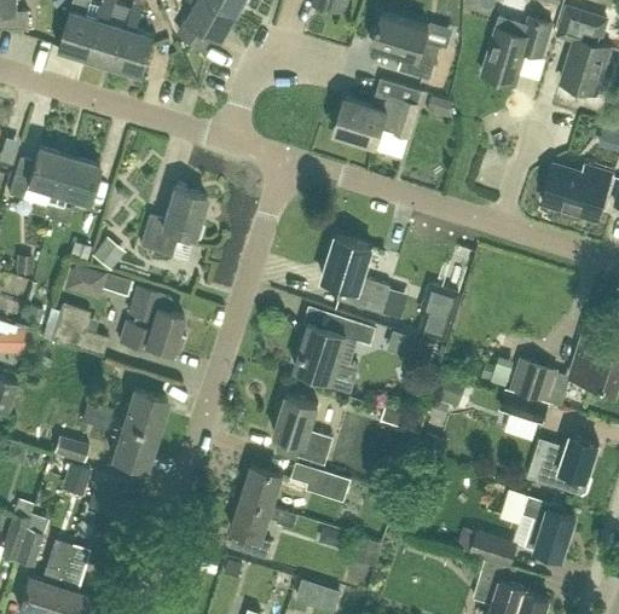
[(0,0),(0,29),(28,30),(28,12),(18,12),(18,0),(0,0)]
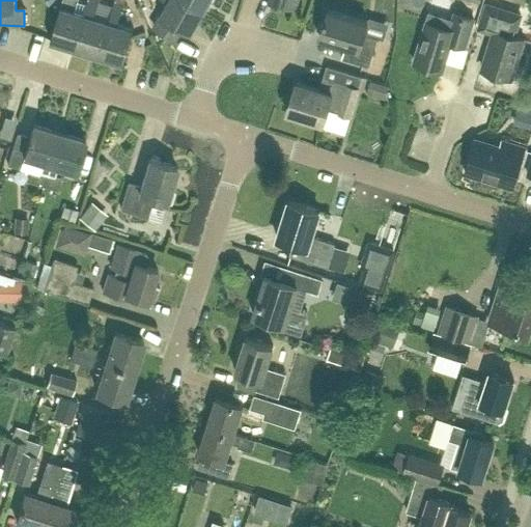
[(85,16),(84,16),(87,6),(79,4),(80,0),(63,0),(50,44),(75,51),(85,16)]
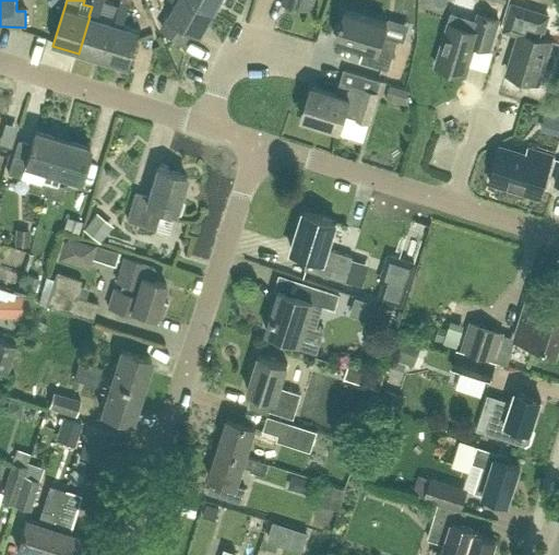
[(115,25),(114,24),(99,20),(105,0),(94,0),(92,7),(88,16),(90,16),(79,54),(104,61),(115,25)]
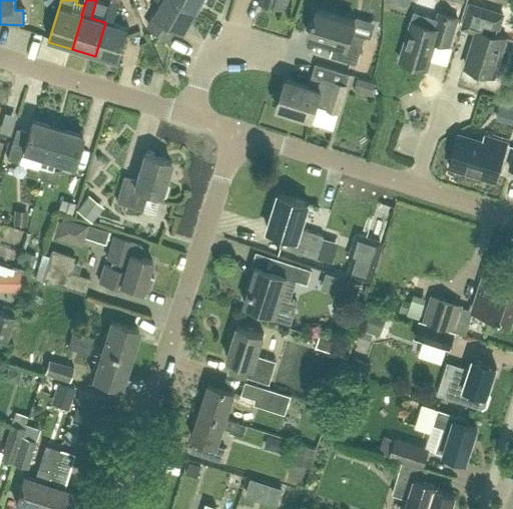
[(173,0),(155,0),(161,3),(148,26),(149,30),(170,41),(176,30),(185,34),(197,13),(173,0)]
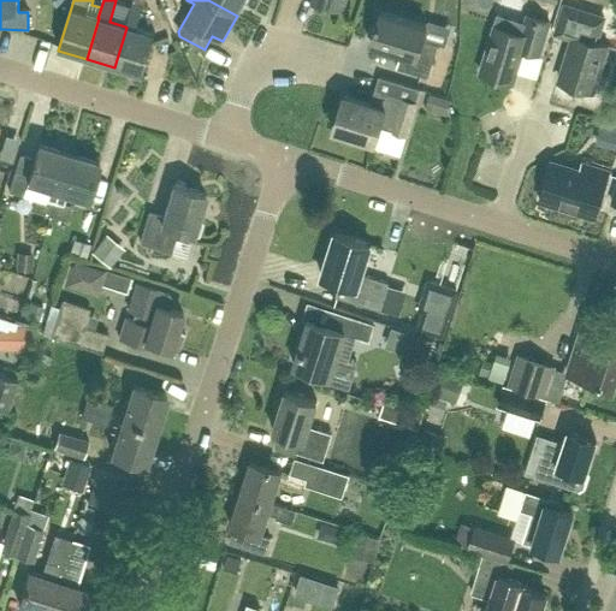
[(208,0),(237,16),(246,0),(208,0)]
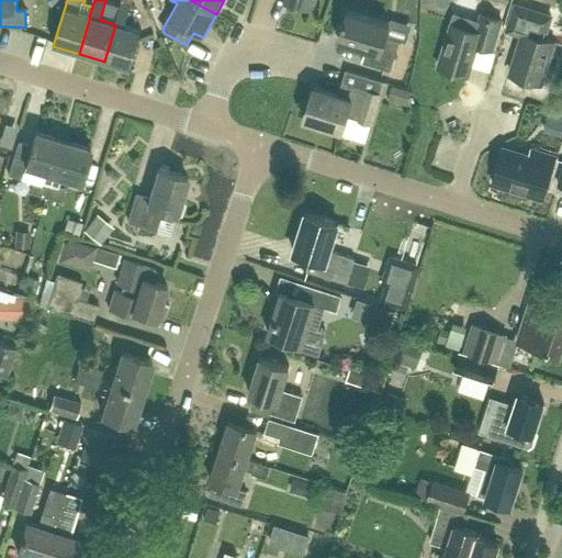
[(279,0),(313,11),(315,0),(279,0)]
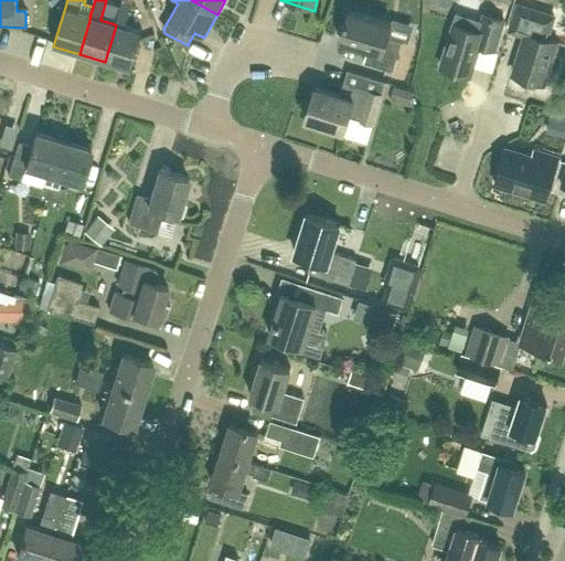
[(116,25),(105,62),(130,70),(142,32),(126,28),(131,8),(121,4),(115,24),(116,25)]
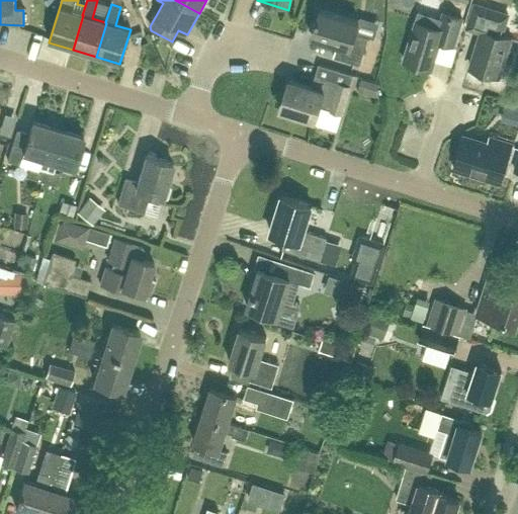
[(498,80),(511,40),(502,37),(508,17),(475,6),(466,30),(481,34),(469,68),(475,70),(473,72),(498,80)]
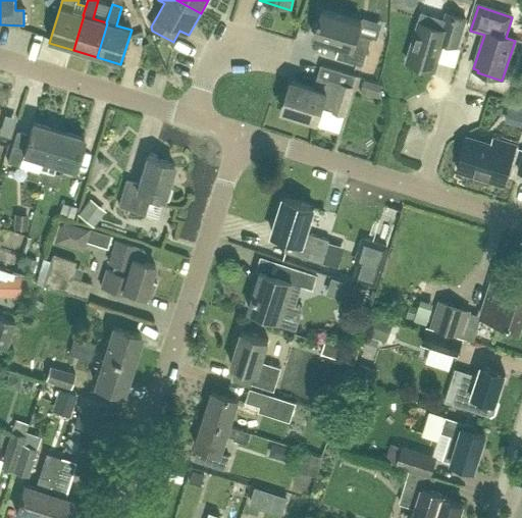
[(363,67),(371,40),(358,36),(361,23),(322,11),(314,39),(340,47),(335,59),(363,67)]
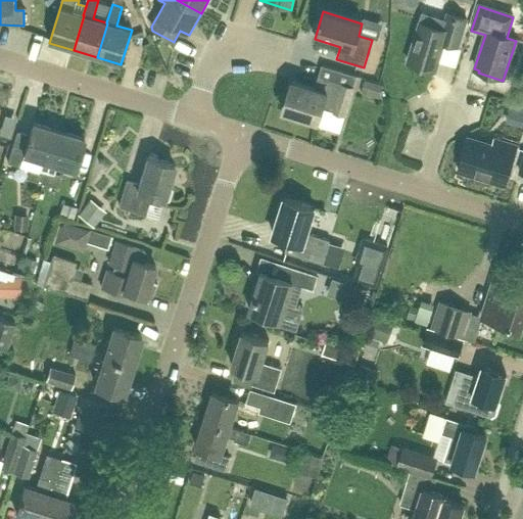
[(467,21),(447,15),(445,21),(422,14),(408,63),(436,72),(444,44),(458,49),(467,21)]
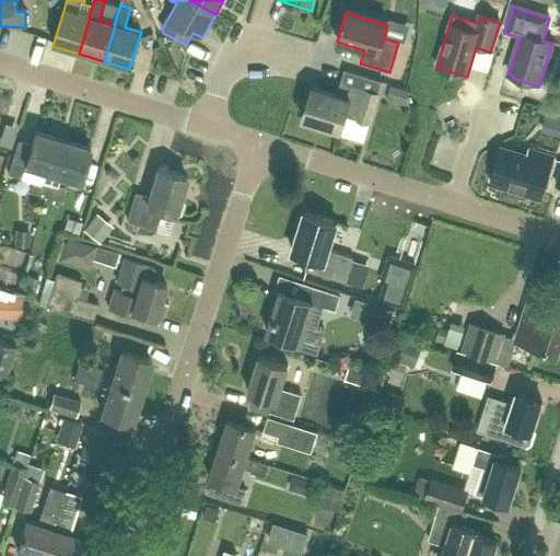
[(370,126),(378,96),(382,83),(346,72),(338,97),(313,90),(303,120),(340,132),(346,116),(358,120),(358,122),(370,126)]
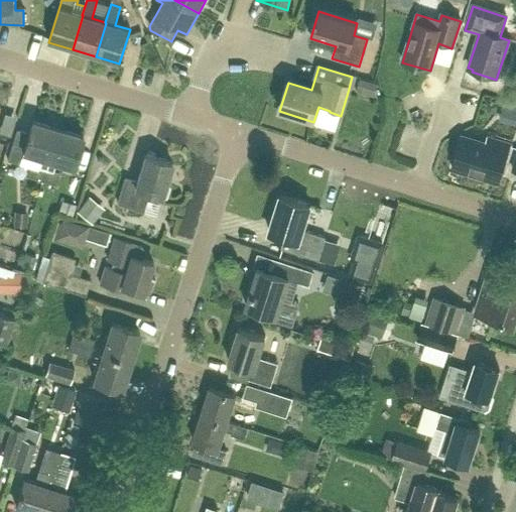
[(358,79),(354,92),(372,96),(375,84),(358,79)]
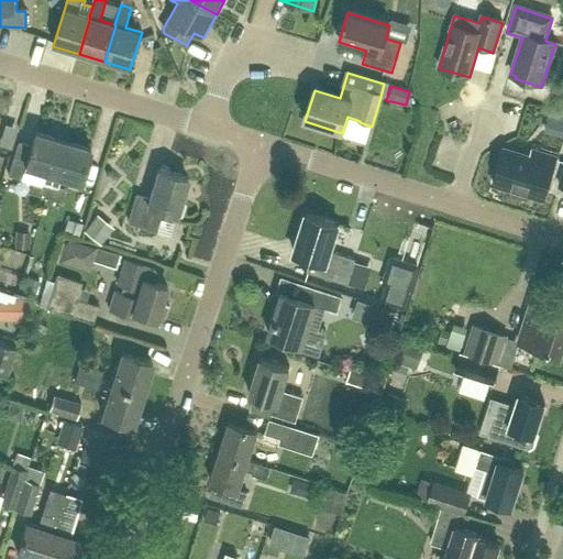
[(45,199),(63,142),(35,134),(31,148),(18,143),(8,177),(22,182),(25,168),(45,174),(42,184),(34,182),(31,195),(45,199)]
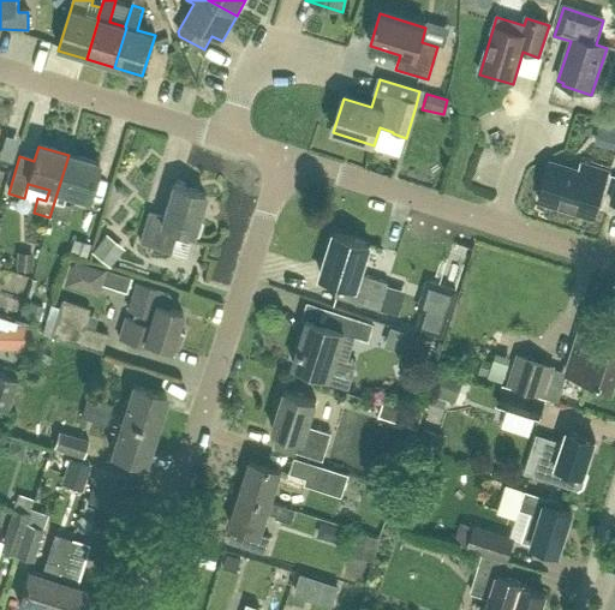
[(69,155),(49,217),(66,222),(70,208),(61,205),(65,195),(88,202),(99,165),(69,155)]
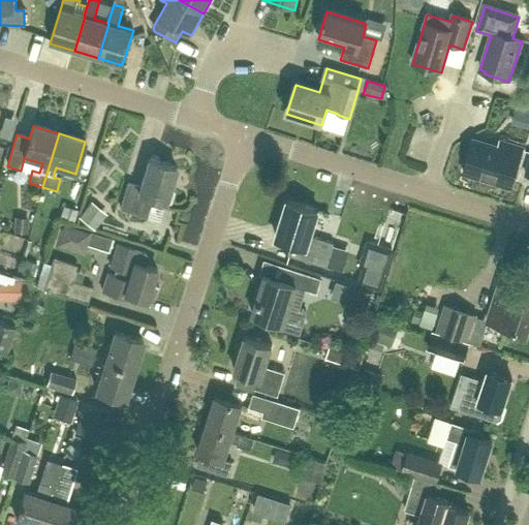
[(510,189),(523,150),(501,143),(498,153),(472,145),(463,175),(510,189)]
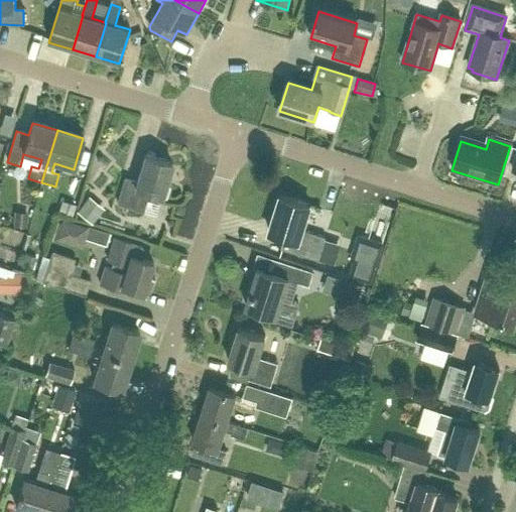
[(161,198),(171,164),(145,156),(136,183),(124,180),(117,205),(143,213),(148,195),(161,198)]
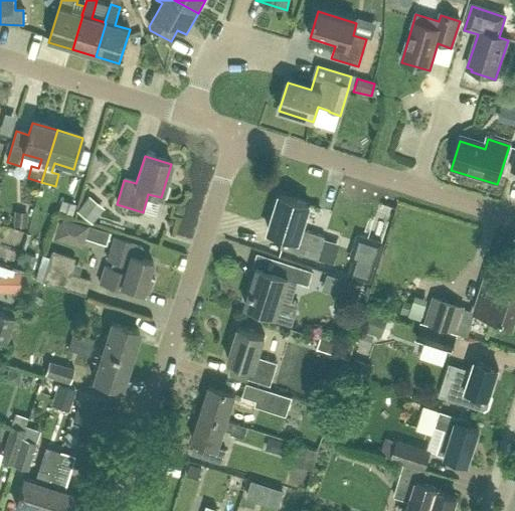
[(318,262),(325,238),(302,231),(310,206),(280,197),(269,233),(285,238),(281,249),(318,262)]
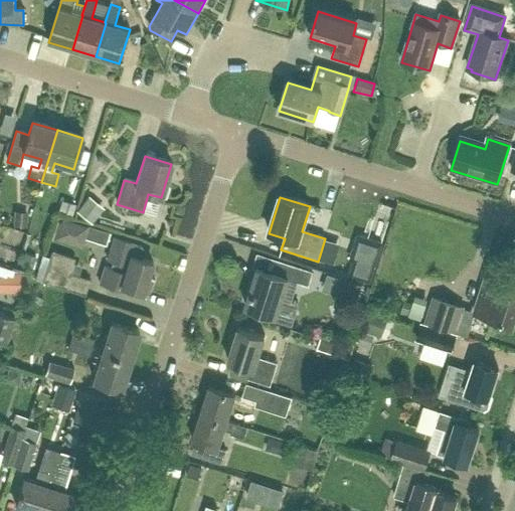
[(86,201),(76,213),(91,224),(101,212),(86,201)]
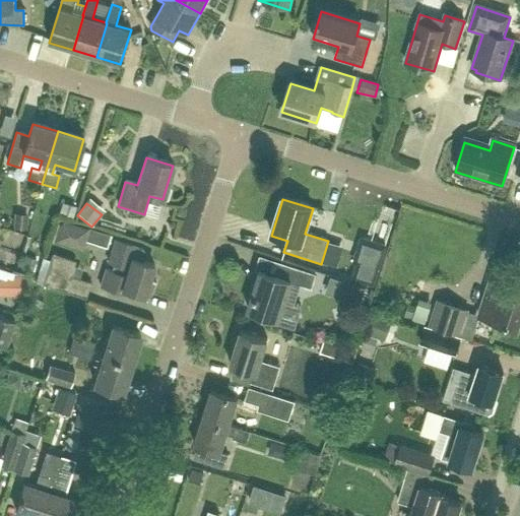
[(61,206),(58,214),(71,219),(74,210),(61,206)]
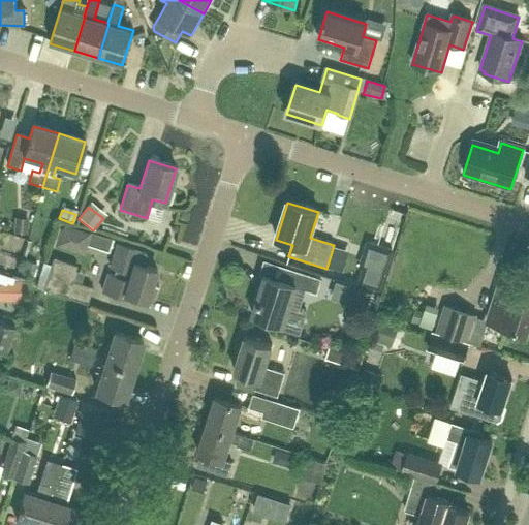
[(14,223),(13,235),(27,236),(27,224),(14,223)]
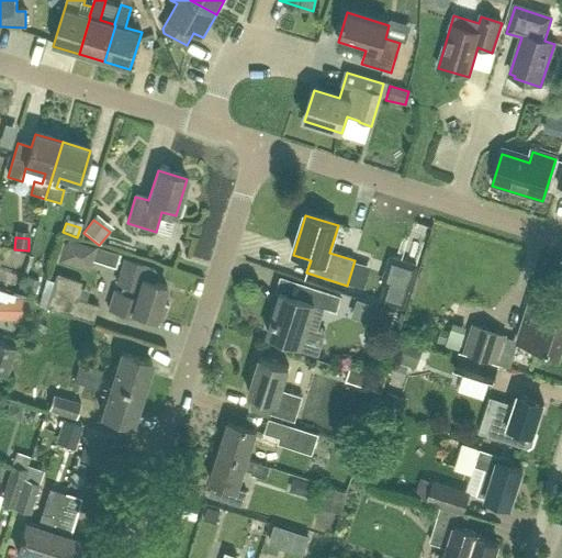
[(114,269),(119,256),(93,249),(90,263),(114,269)]
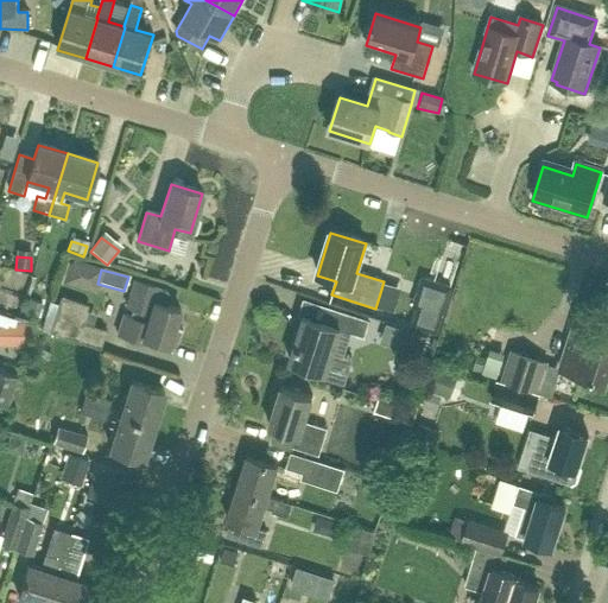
[(450,290),(423,280),(415,308),(419,310),(413,327),(436,334),(450,290)]
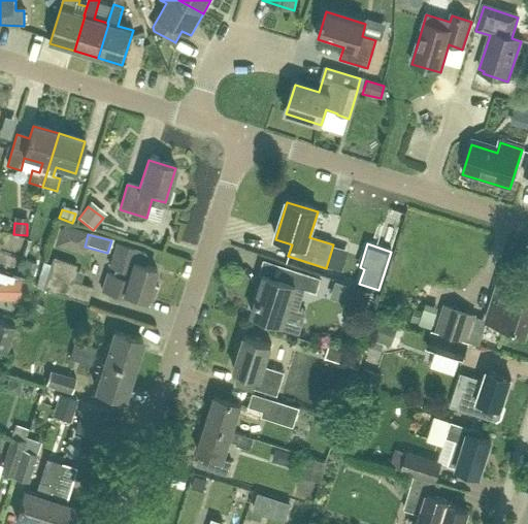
[(138,253),(138,252),(117,246),(109,268),(117,270),(113,276),(107,274),(102,292),(127,300),(129,295),(153,303),(157,288),(158,288),(158,287),(152,285),(156,270),(144,266),(146,258),(144,255),(138,253)]
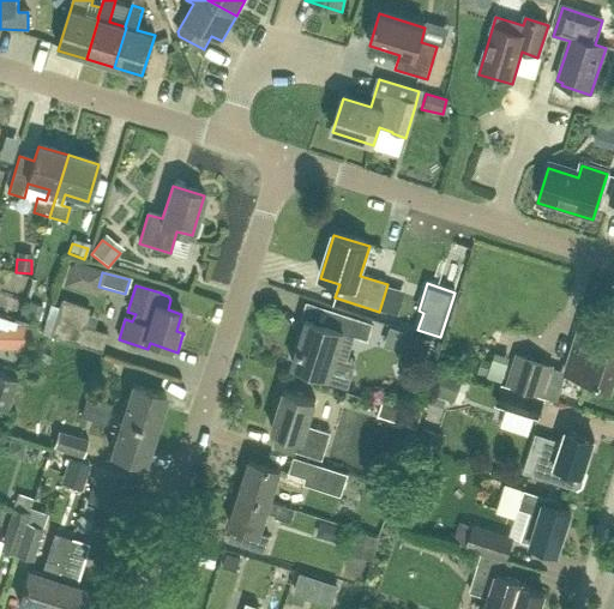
[(24,319),(36,323),(41,309),(29,305),(24,319)]
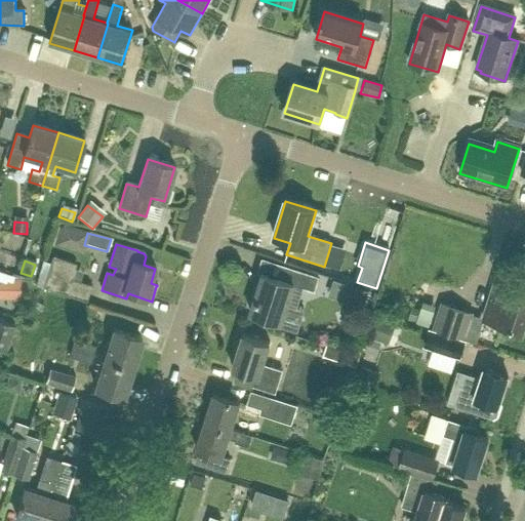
[(85,301),(89,285),(71,280),(75,269),(50,262),(43,288),(85,301)]
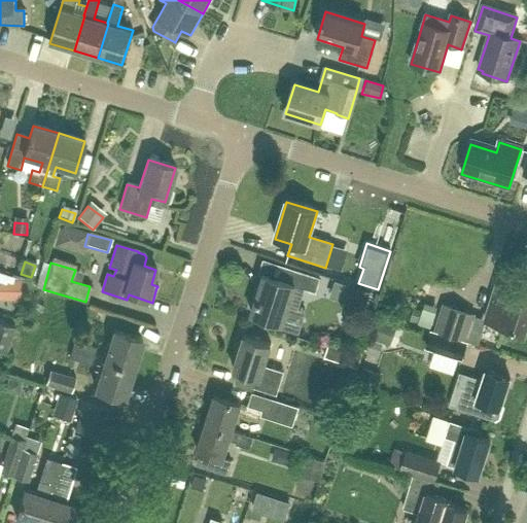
[(315,292),(319,280),(283,269),(279,280),(264,275),(251,314),(283,325),(295,286),(315,292)]
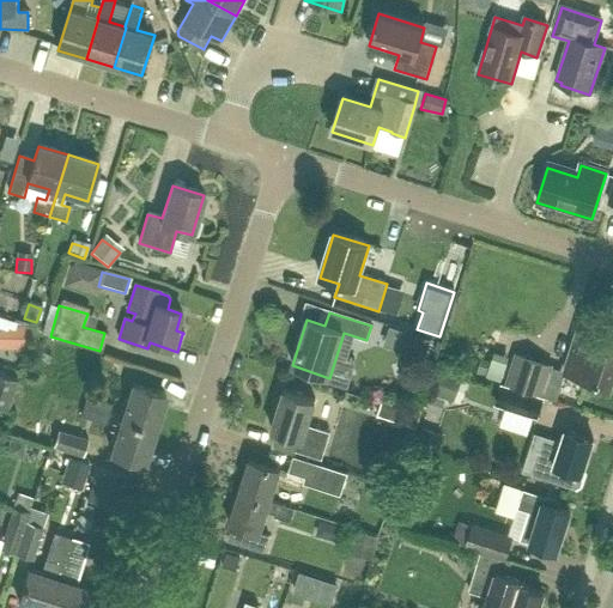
[(610,389),(612,380),(612,351),(599,346),(606,324),(583,317),(571,352),(572,352),(565,375),(610,389)]
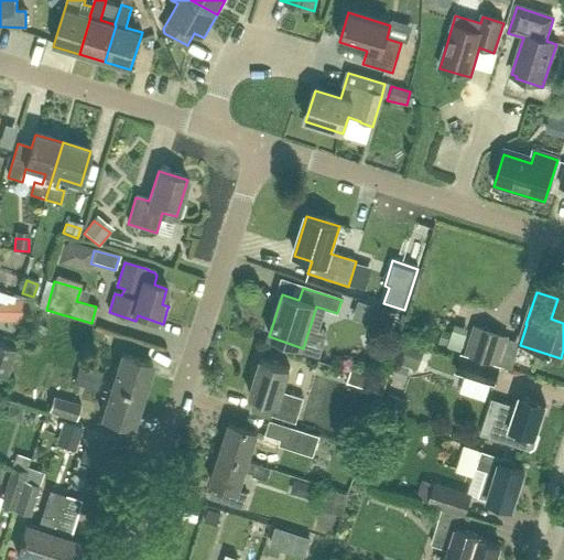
[(397,315),(357,302),(351,320),(391,333),(397,315)]
